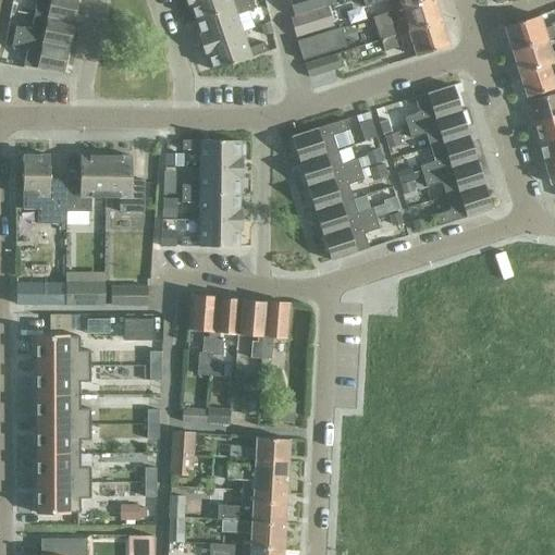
[(38,0),(35,13),(74,21),(77,0),(38,0)]
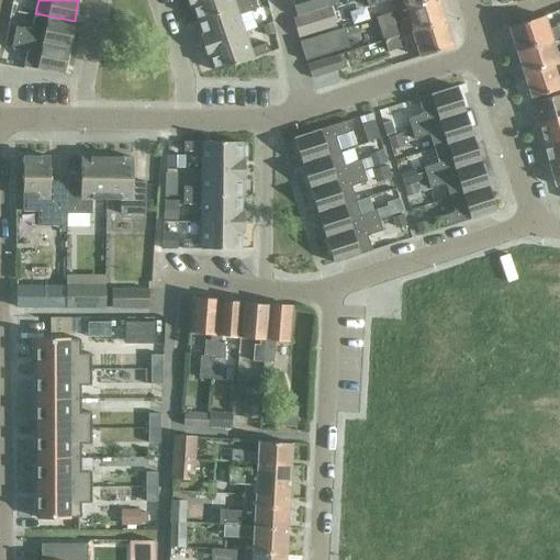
[(189,0),(190,4),(193,3),(199,19),(254,0),(189,0)]
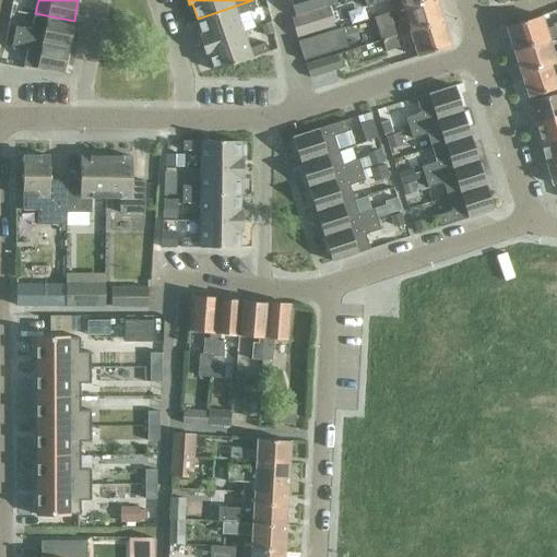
[(252,0),(198,19),(203,34),(200,35),(203,45),(244,31),(256,26),(249,10),(256,8),(252,0)]
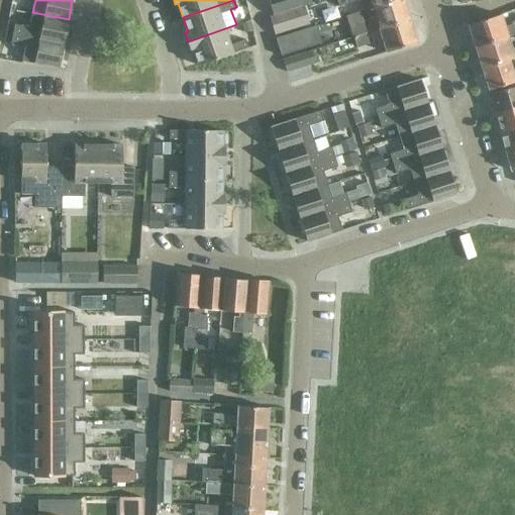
[(269,0),(274,14),(300,6),(298,0),(269,0)]
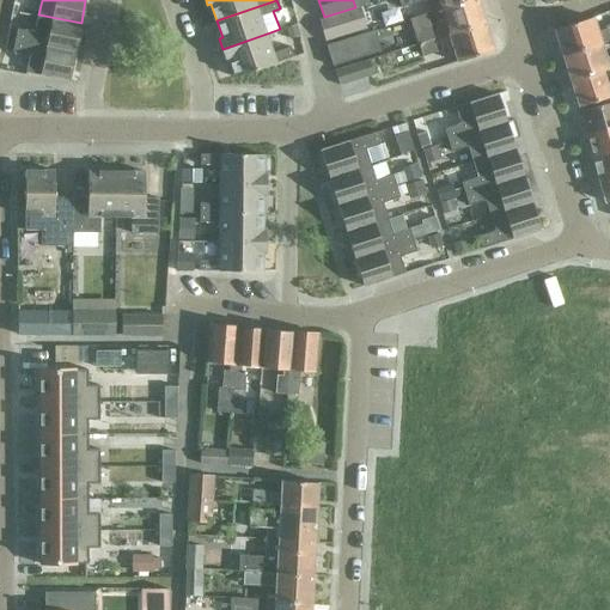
[(467,0),(444,7),(410,18),(414,30),(418,42),(420,42),(451,31),(486,20),(480,0),(467,0)]
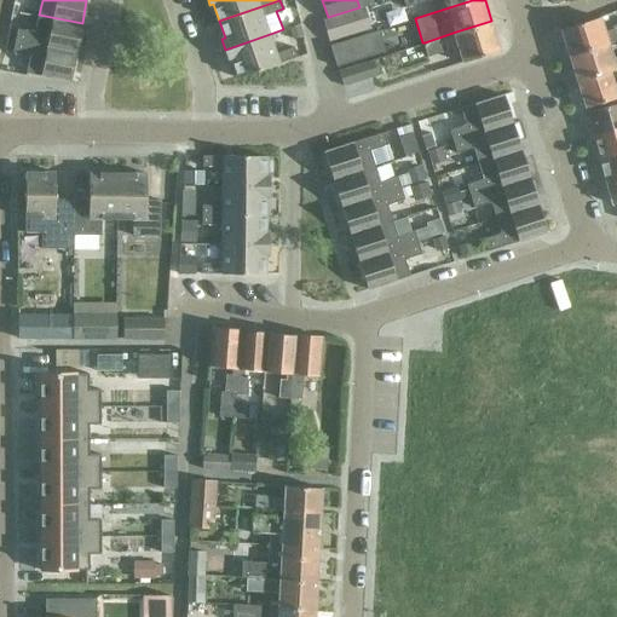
[(323,18),(330,40),(369,28),(363,6),(359,7),(328,17),(323,18)]
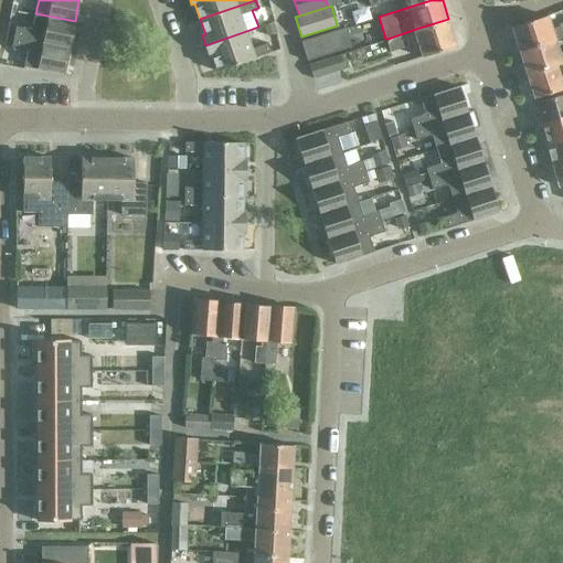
[(17,25),(14,36),(70,46),(75,21),(35,13),(33,29),(17,25)]
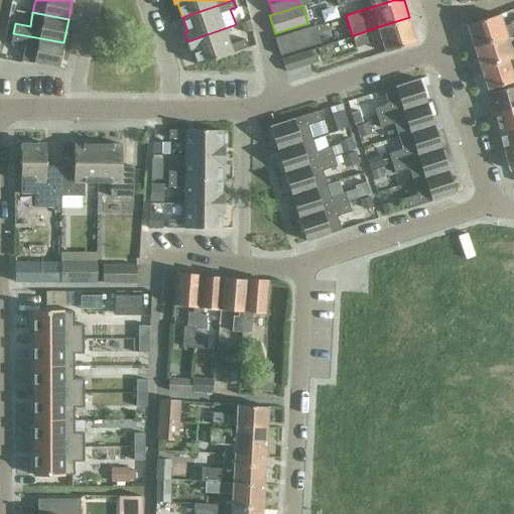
[(476,45),(508,35),(513,33),(513,21),(512,21),(512,23),(505,26),(501,13),(469,23),(476,45)]
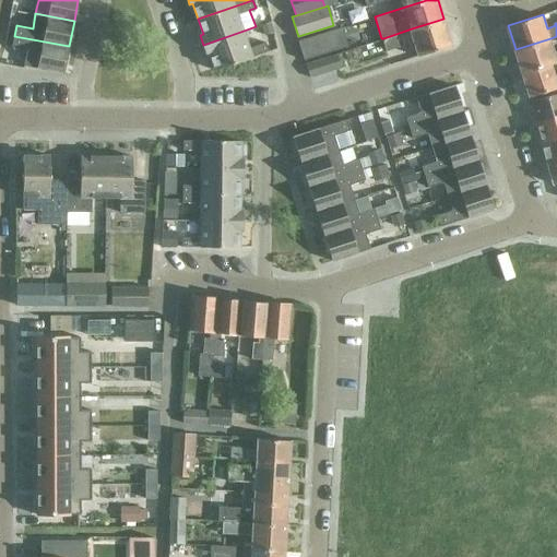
[(412,28),(383,38),(387,50),(414,42),(418,56),(452,45),(443,19),(412,28)]
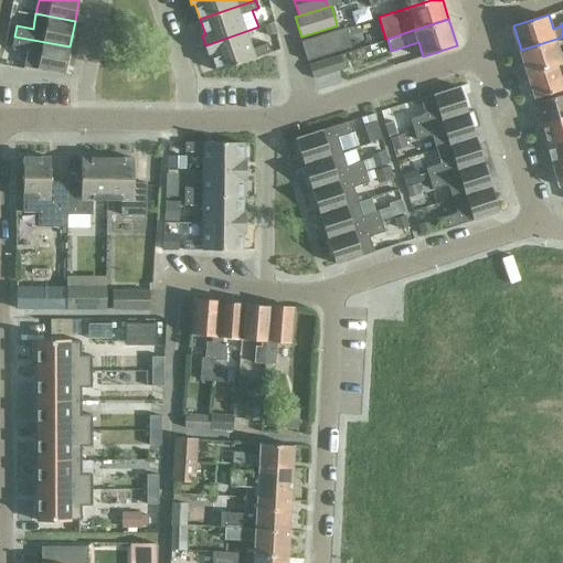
[(274,23),(265,27),(268,38),(278,33),(274,23)]
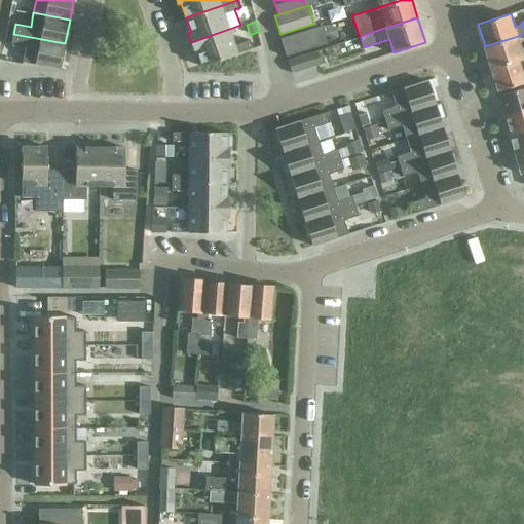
[(8,23),(7,32),(13,34),(15,24),(8,23)]
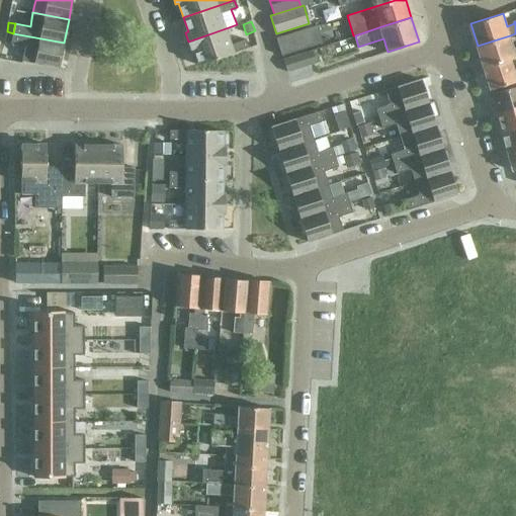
[(312,36),(321,34),(319,24),(277,37),(282,56),(315,46),(312,36)]
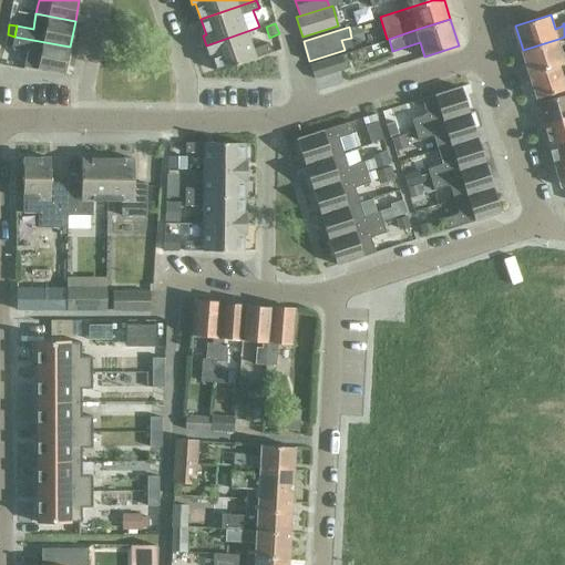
[(247,31),(206,45),(209,55),(213,54),(218,70),(257,57),(274,51),(270,42),(254,48),(247,31)]
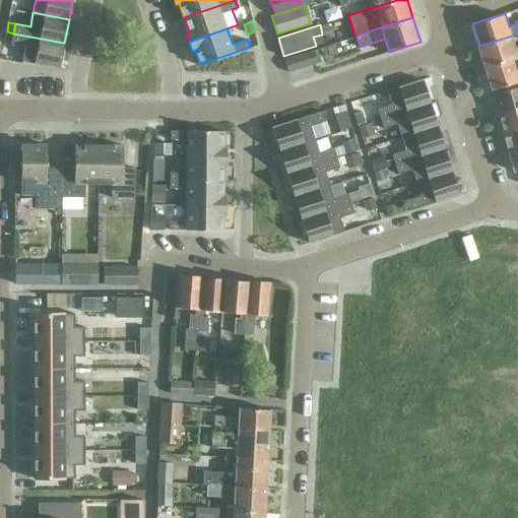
[(7,31),(5,42),(11,43),(13,34),(7,31)]
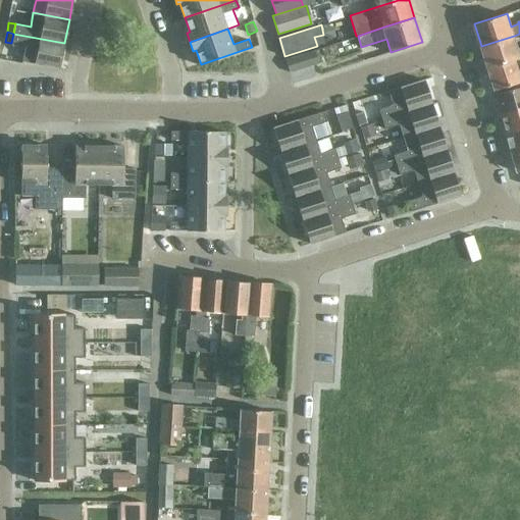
[(64,43),(13,34),(11,43),(27,46),(23,60),(36,63),(60,68),(64,43)]
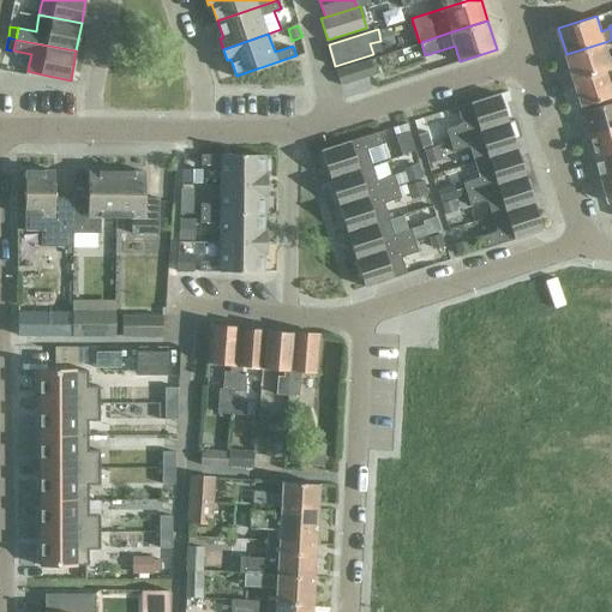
[(605,42),(567,54),(574,79),(606,70),(611,67),(611,61),(605,42)]
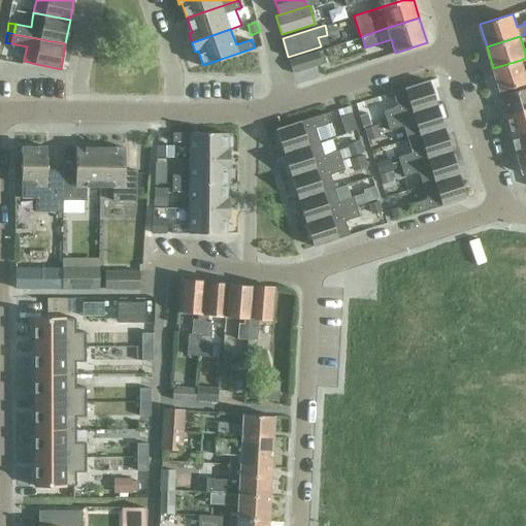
[(294,71),(323,62),(319,51),(290,60),(294,71)]
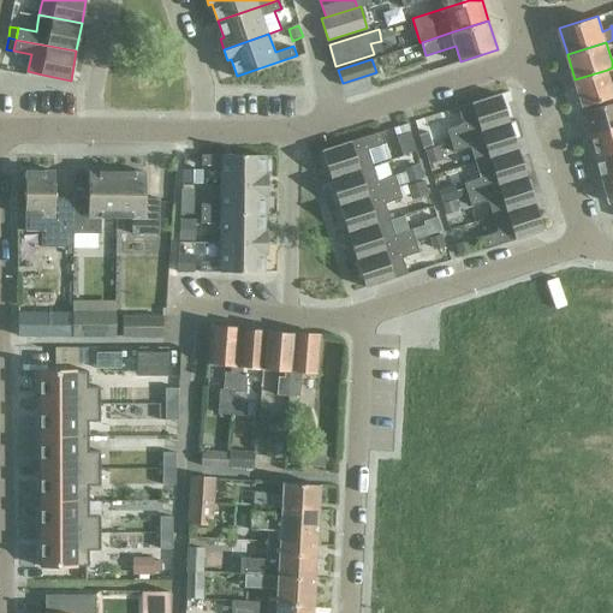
[(607,70),(575,79),(583,106),(612,96),(612,83),(607,70)]
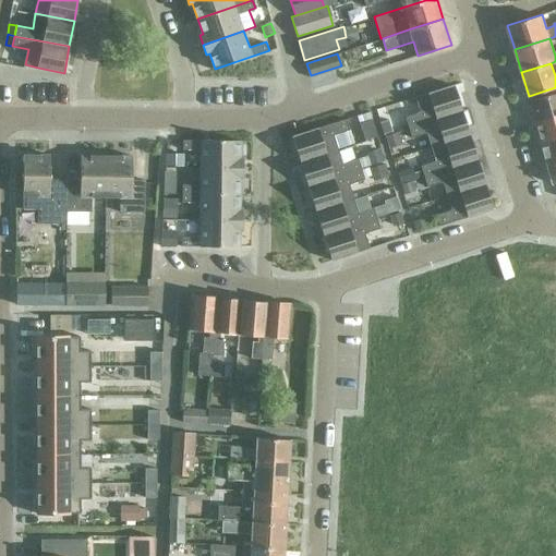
[(410,127),(462,109),(455,84),(417,96),(422,111),(407,116),(410,127)]
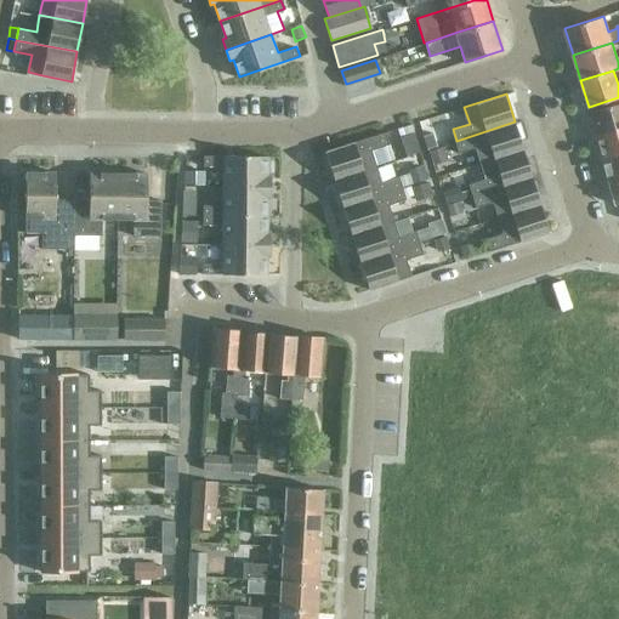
[(597,135),(618,129),(618,103),(591,112),(597,135)]
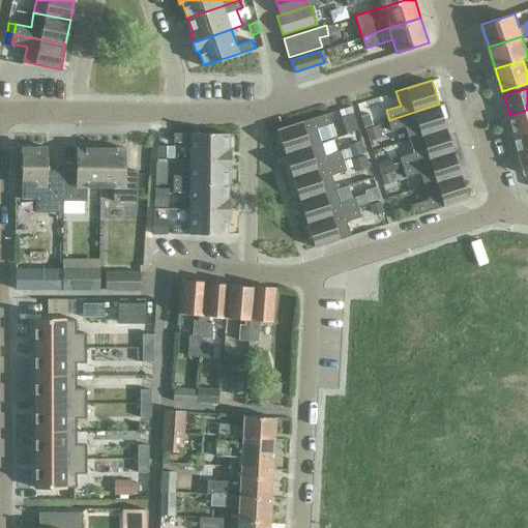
[(439,104),(389,120),(392,129),(407,125),(411,139),(446,127),(439,104)]
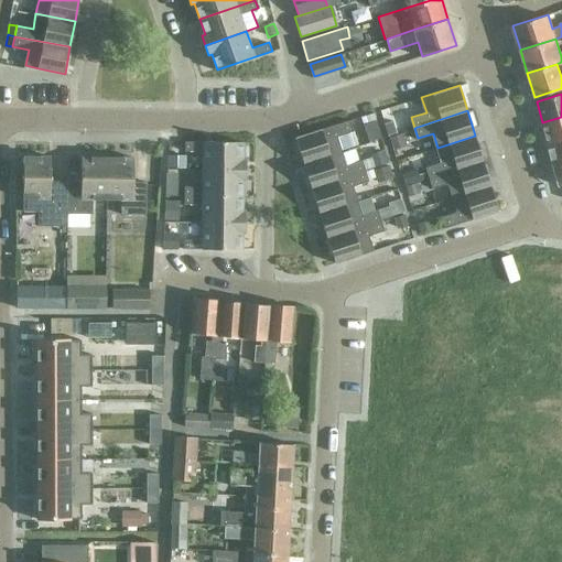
[(561,117),(542,122),(548,143),(561,139),(561,117)]
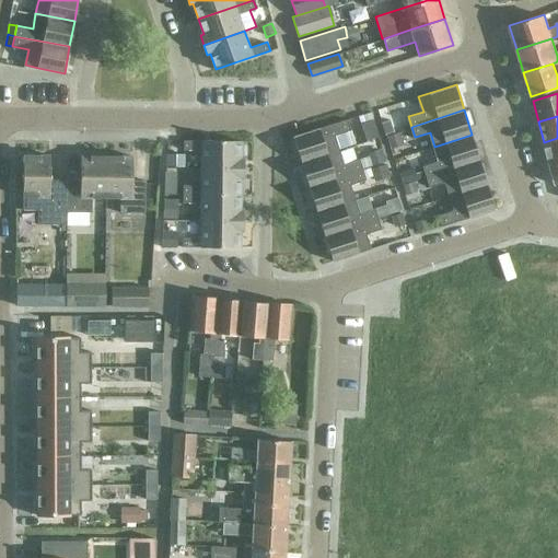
[(303,161),(340,149),(336,135),(351,130),(348,118),(320,128),(294,136),(303,161)]
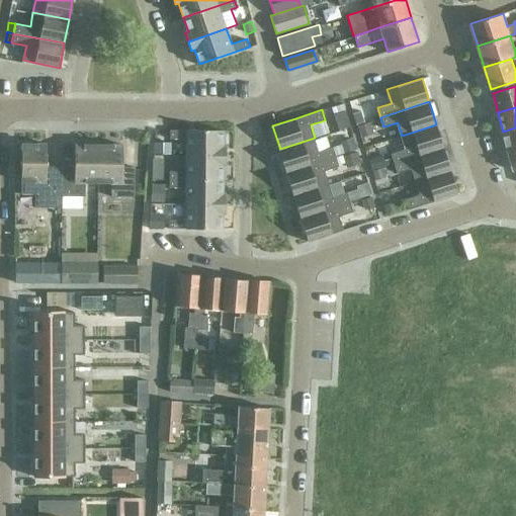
[(361,110),(353,113),(357,124),(365,121),(361,110)]
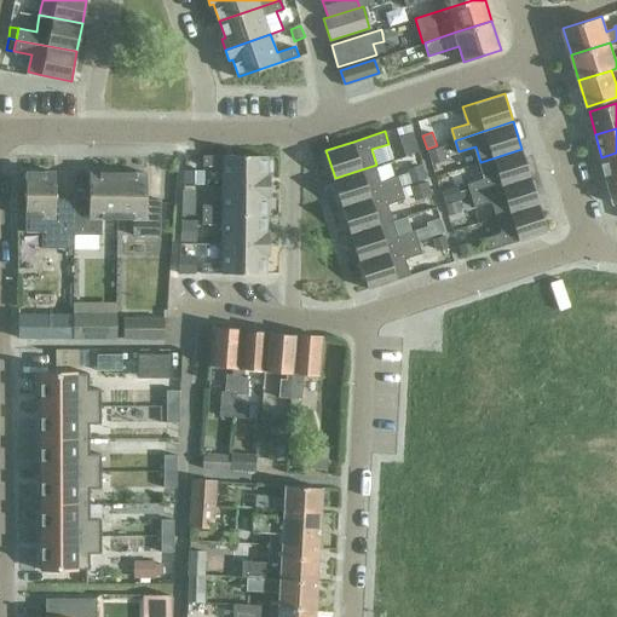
[(414,133),(399,138),(405,156),(420,151),(414,133)]
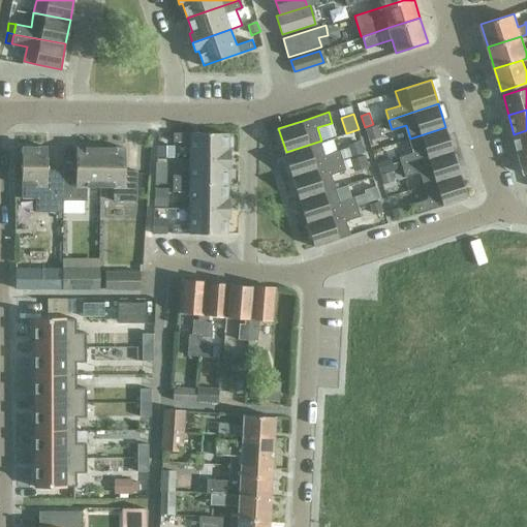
[(378,123),(366,127),(370,140),(382,135),(378,123)]
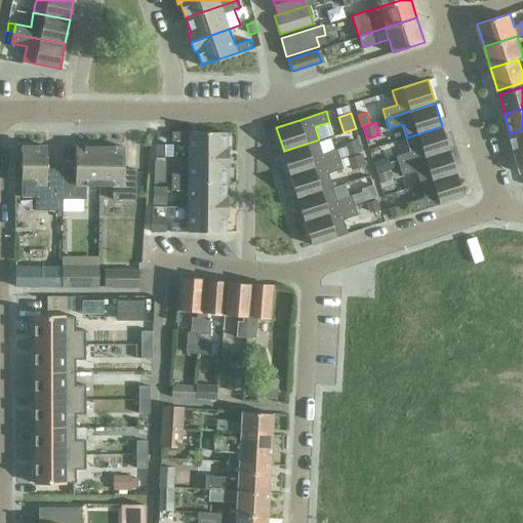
[(442,126),(407,137),(411,151),(397,155),(398,159),(400,164),(400,165),(449,149),(442,126)]
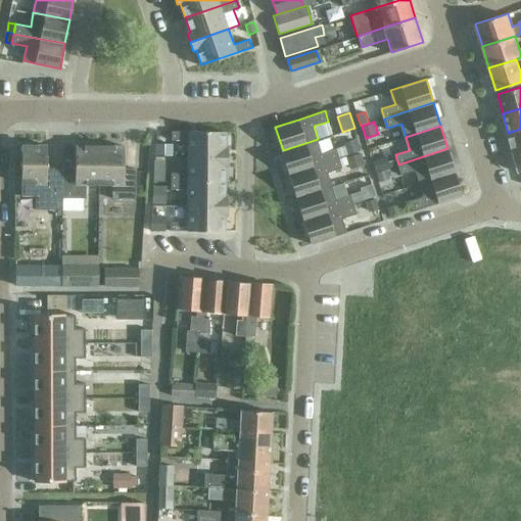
[(520,129),(508,133),(513,152),(520,149),(520,129)]
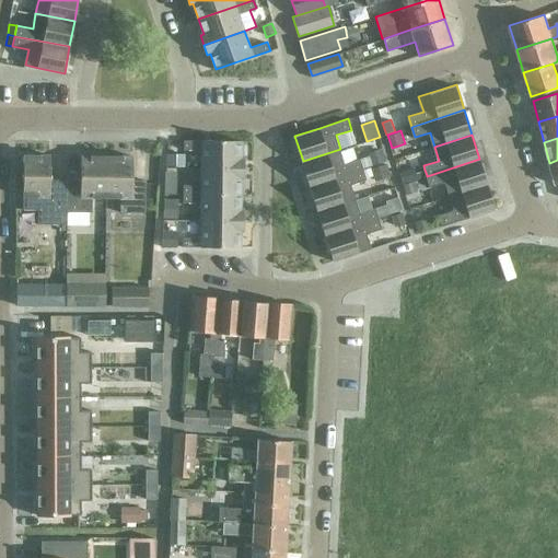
[(202,166),(245,167),(246,157),(243,157),(243,140),(185,139),(185,149),(202,149),(202,166)]
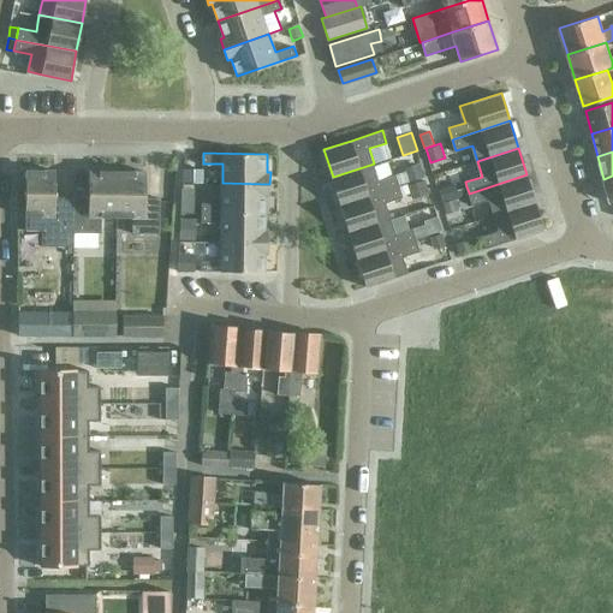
[(421,161),(405,167),(409,180),(424,176),(421,161)]
